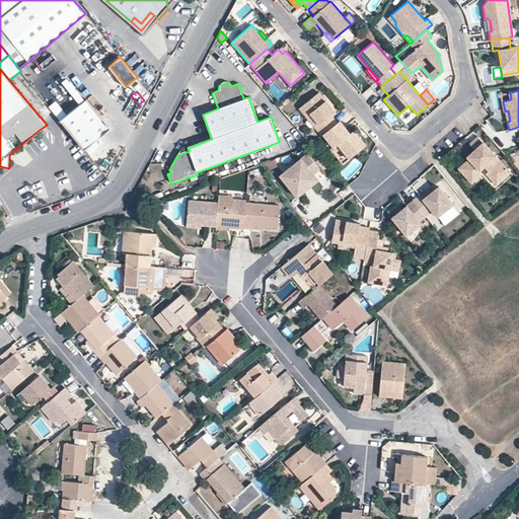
[(322,134),(337,123),(330,115),(335,112),(318,91),(302,104),(318,124),(314,127),(320,135),(322,134)]
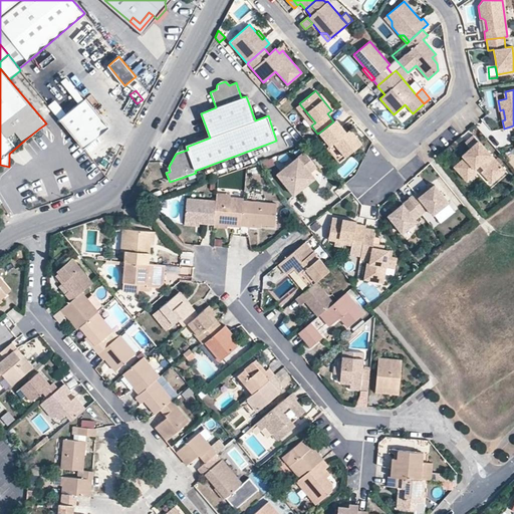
[(497,92),(498,100),(506,98),(505,91),(497,92)]
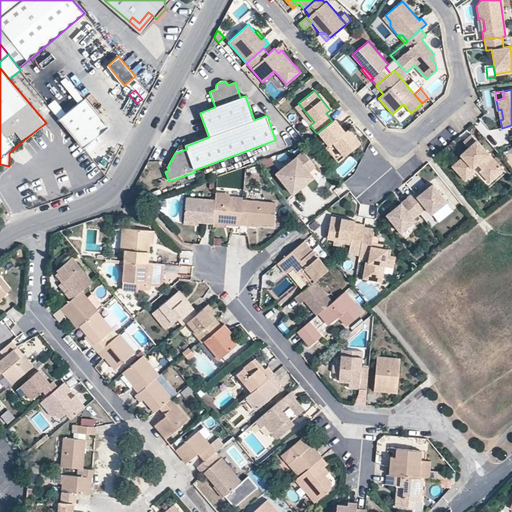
[(83,147),(109,126),(85,97),(59,118),(83,147)]
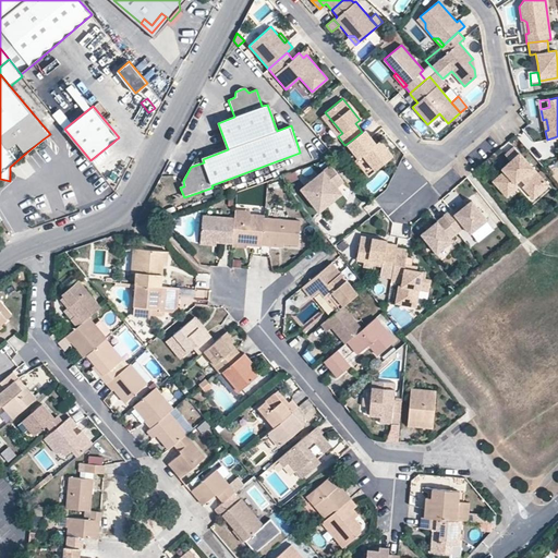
[(342,133),(325,112),(322,116),(338,136),(342,133)]
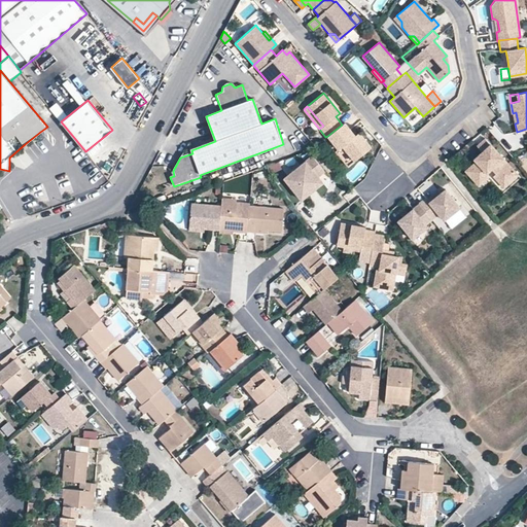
[(342,125),(327,136),(338,149),(342,146),(354,161),(371,147),(362,136),(358,139),(355,135),(349,129),(344,123),(342,125)]
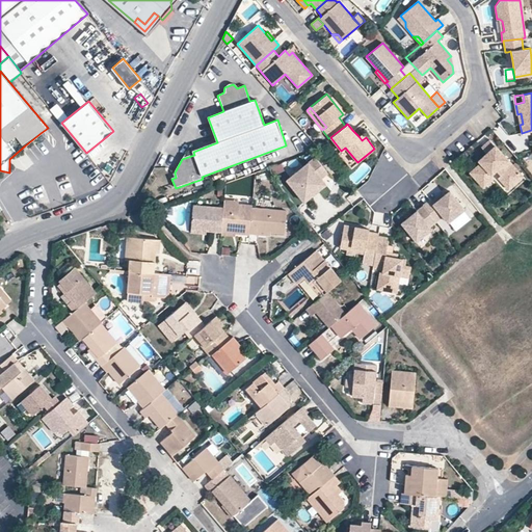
[(40,147),(41,133),(25,145),(40,147)]
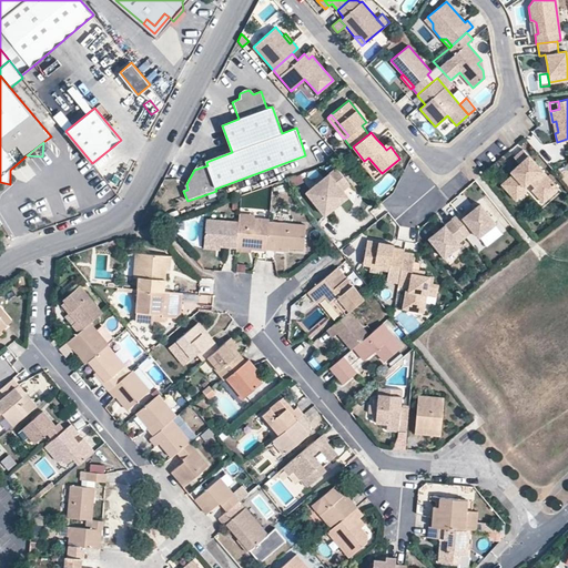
[(541,198),(555,185),(523,149),(513,158),(518,164),(514,168),(516,170),(511,174),(500,184),(511,198),(524,186),(528,182),(533,188),(541,198)]
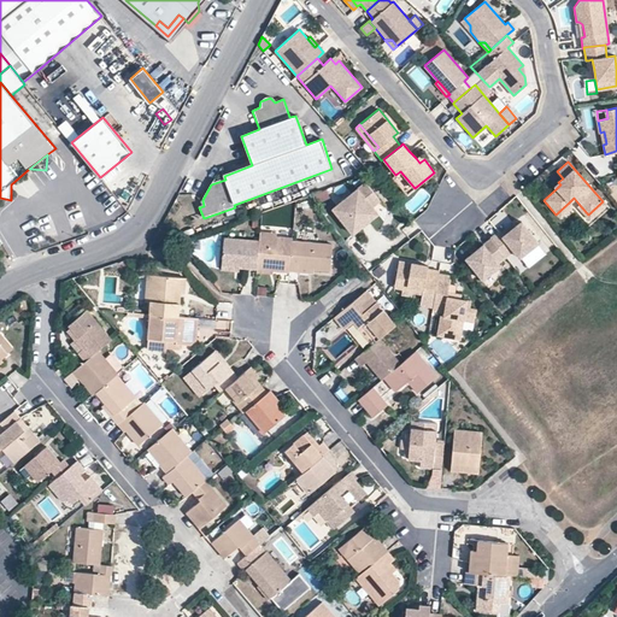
[(371,206),(380,200),(365,182),(331,209),(346,227),(371,206)]
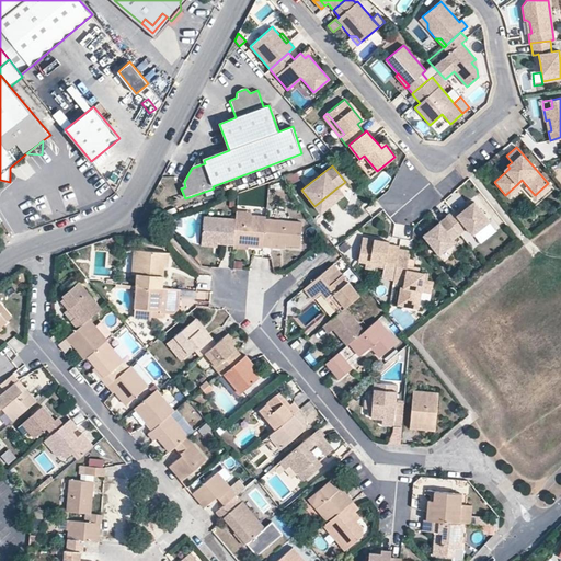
[(550,186),(548,183),(535,195),(526,185),(524,187),(535,201),(550,186)]
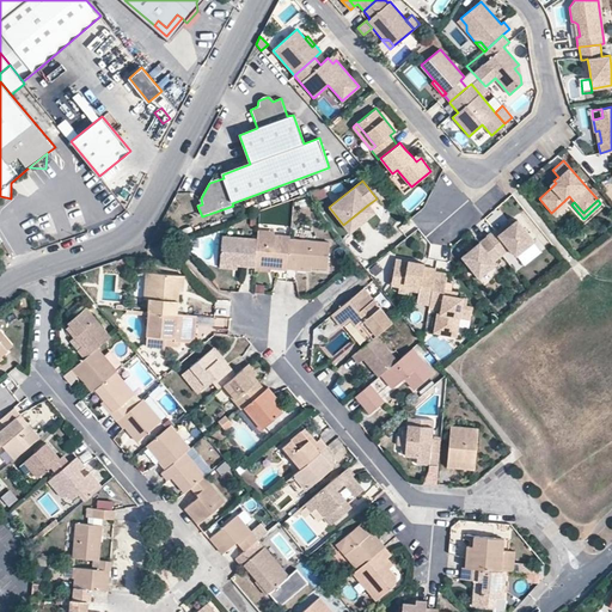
[(564,201),(551,213),(554,215),(567,204),(564,201)]
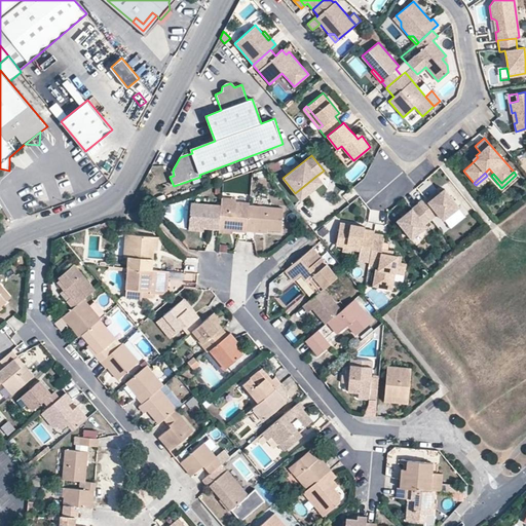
[(316,176),(295,193),(300,199),(322,182),(316,176)]
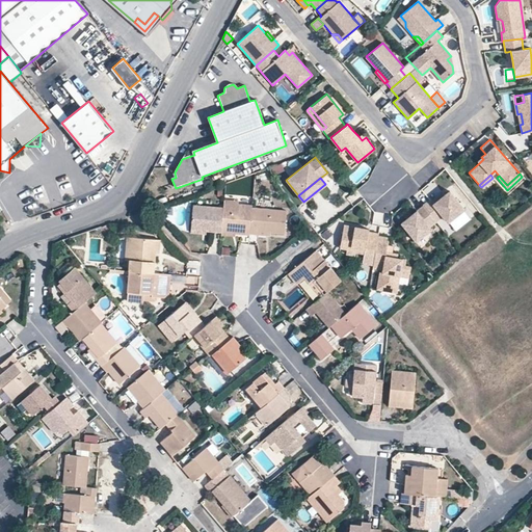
[(430,198),(423,205),(436,221),(443,215),(448,221),(464,209),(450,190),(444,195),(433,204),(431,201),(430,198)]
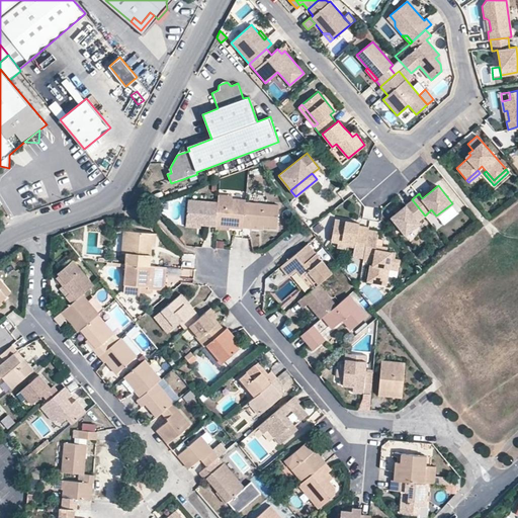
[(430,187),(420,195),(422,198),(432,190),(430,187)]
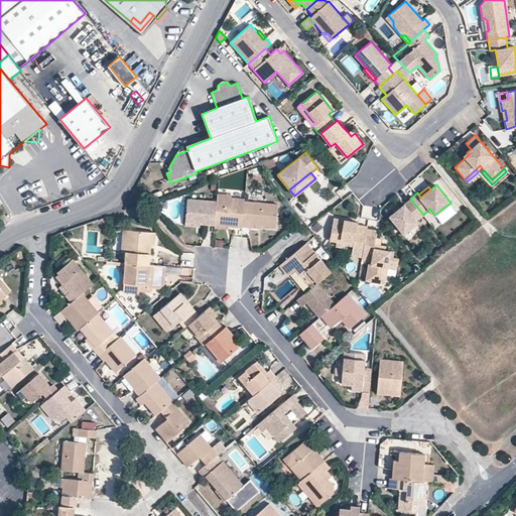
[(232,199),(219,198),(219,203),(216,227),(229,228),(243,230),(243,229),(245,204),(246,200),(232,199)]
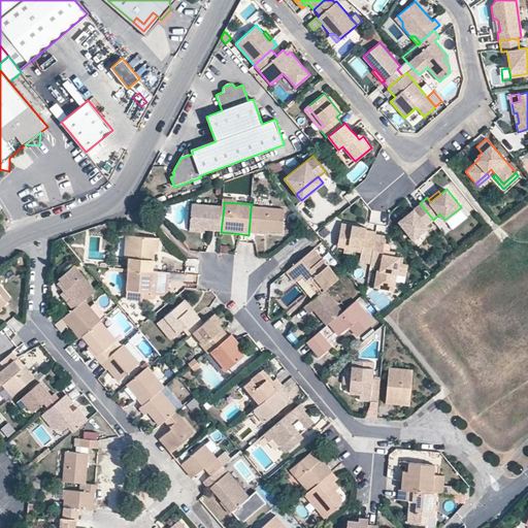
[(426,225),(433,220),(420,203),(408,212),(403,217),(398,221),(413,239),(428,227),(426,225)]
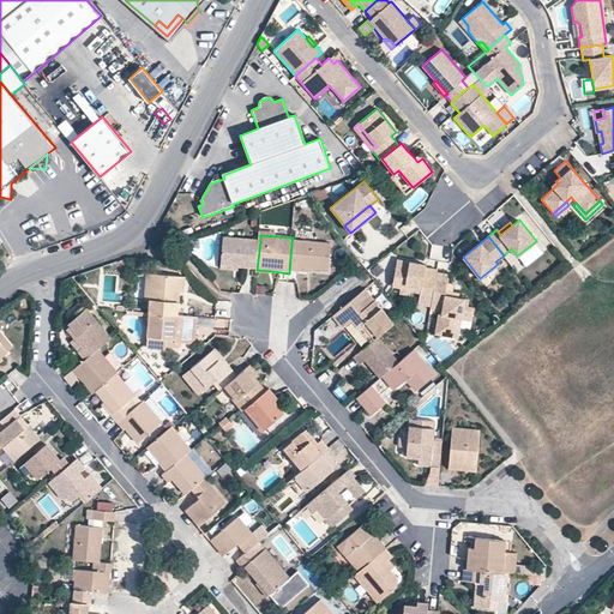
[(223,266),(241,268),(257,270),(260,241),(226,238),(223,266)]
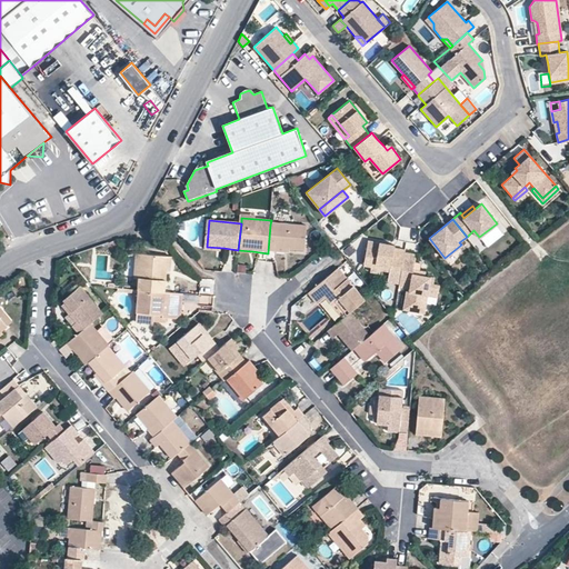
[(497,223),(479,237),(483,243),(501,229),(497,223)]
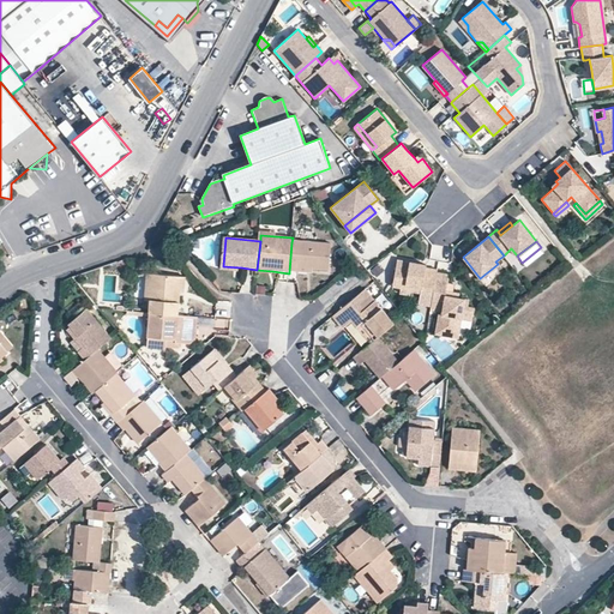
[(302,269),(318,270),(333,271),(337,247),(292,242),(289,272),(301,274),(302,269)]
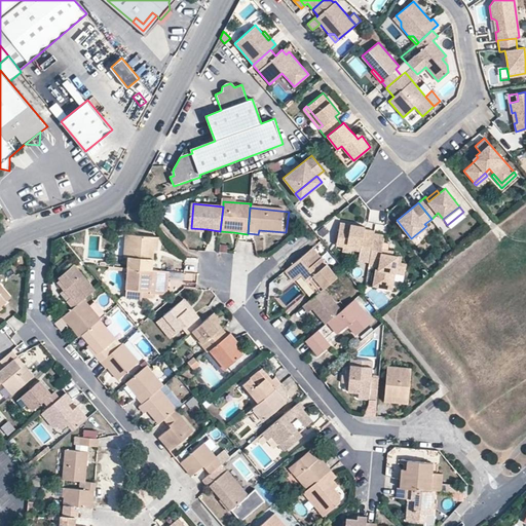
[(358,260),(369,262),(372,243),(362,242),(364,229),(365,226),(340,222),(336,241),(351,245),(350,250),(360,251),(358,260)]
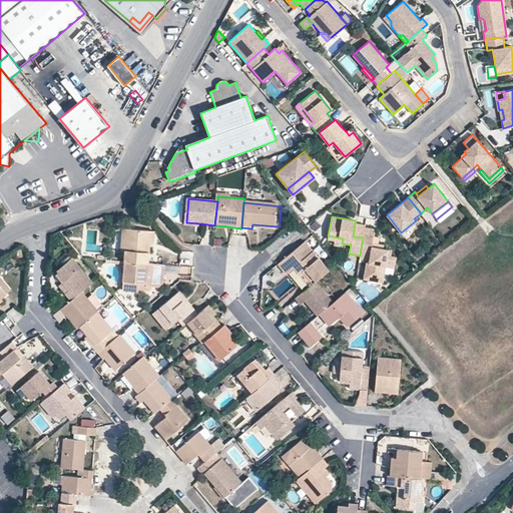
[(365,227),(365,224),(355,223),(353,236),(363,237),(364,232),(365,227)]
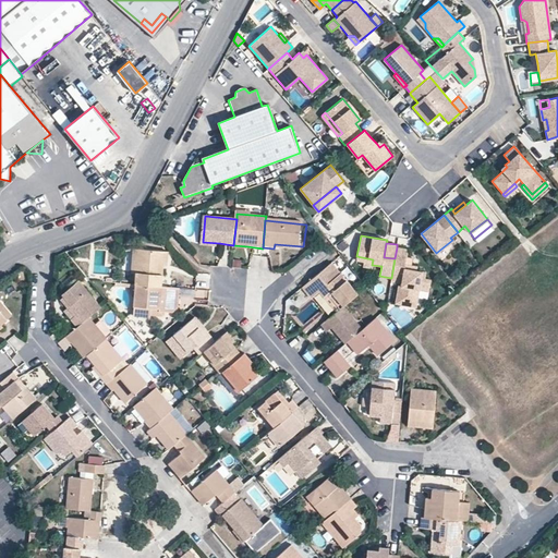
[(159,265),(165,265),(168,266),(168,252),(133,249),(131,273),(136,273),(135,284),(136,284),(162,287),(164,275),(158,274),(159,265)]
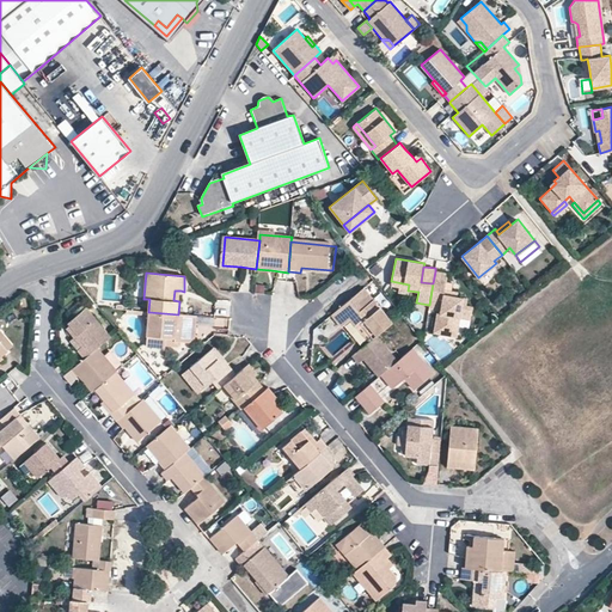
[(429,305),(428,308),(440,311),(440,313),(436,313),(433,334),(452,336),(454,317),(459,318),(470,319),(472,306),(465,306),(466,299),(457,297),(444,294),(444,291),(446,280),(434,277),(433,283),(429,305)]
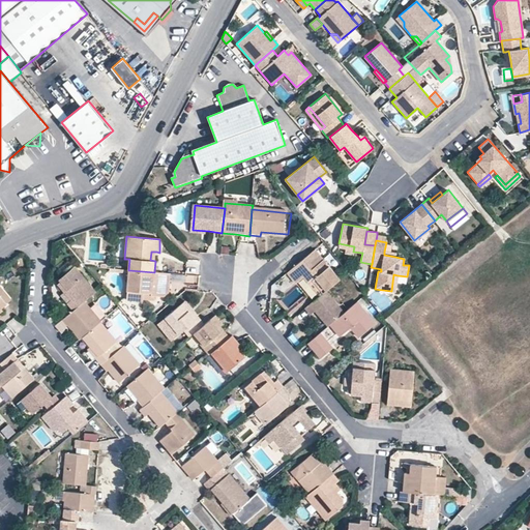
[(339,243),(339,246),(346,248),(345,253),(353,254),(353,252),(354,246),(339,243)]
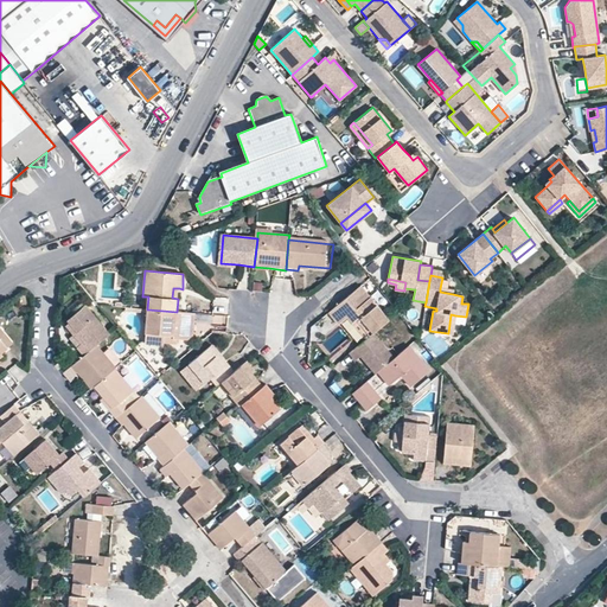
[(356,324),(368,339),(374,334),(390,320),(362,286),(331,313),(340,325),(345,321),(351,327),(356,324)]
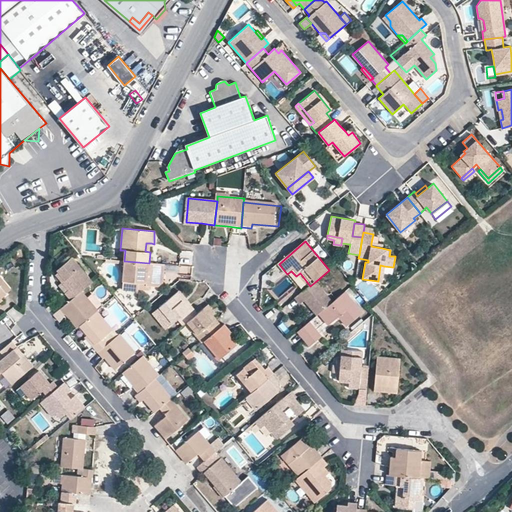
[(60,258),(65,265),(74,257),(69,251),(60,258)]
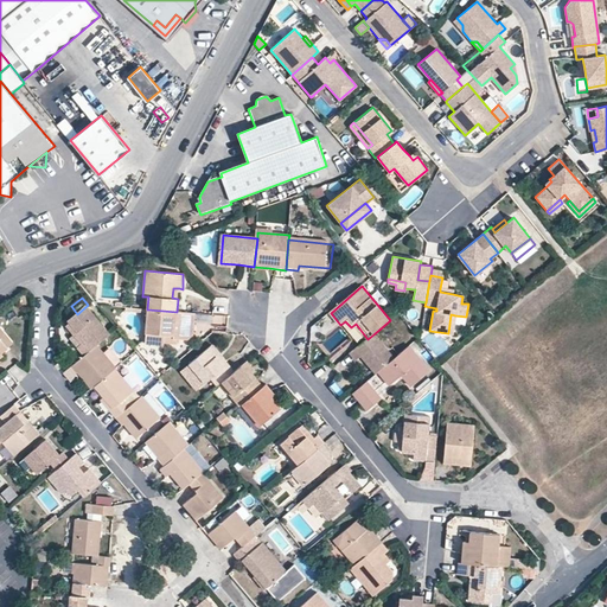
[(88,342),(84,344),(81,346),(88,356),(101,345),(114,333),(89,304),(88,305),(77,314),(70,319),(88,342)]
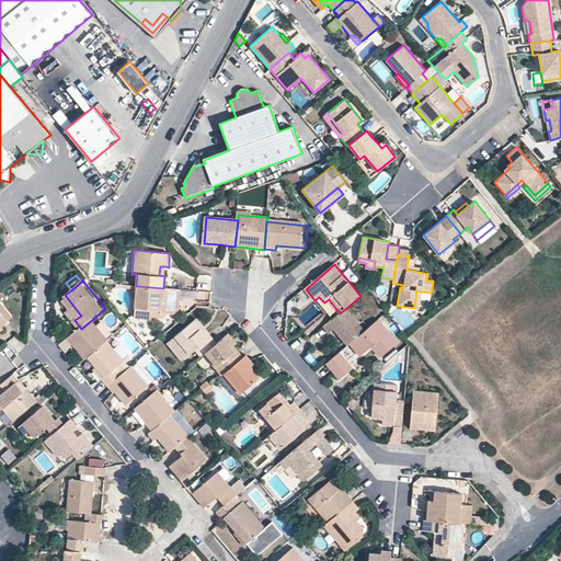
[(159,311),(168,312),(174,313),(180,310),(181,289),(163,288),(137,286),(135,317),(151,318),(151,316),(152,309),(159,309),(159,311)]
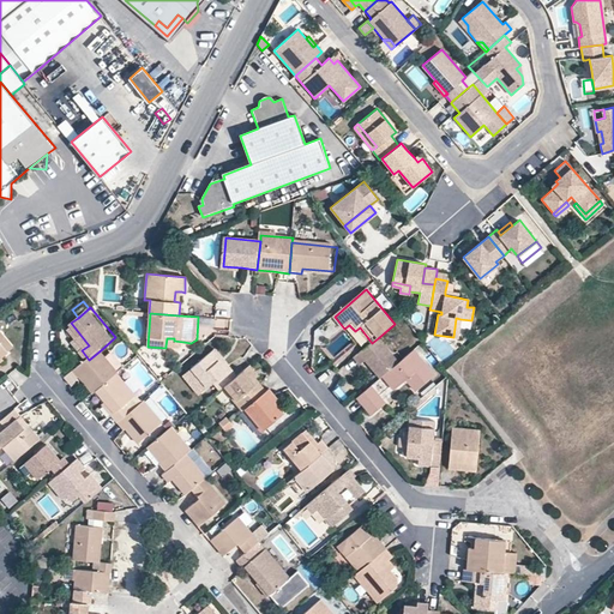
[(67,326),(85,348),(89,345),(71,323),(67,326)]
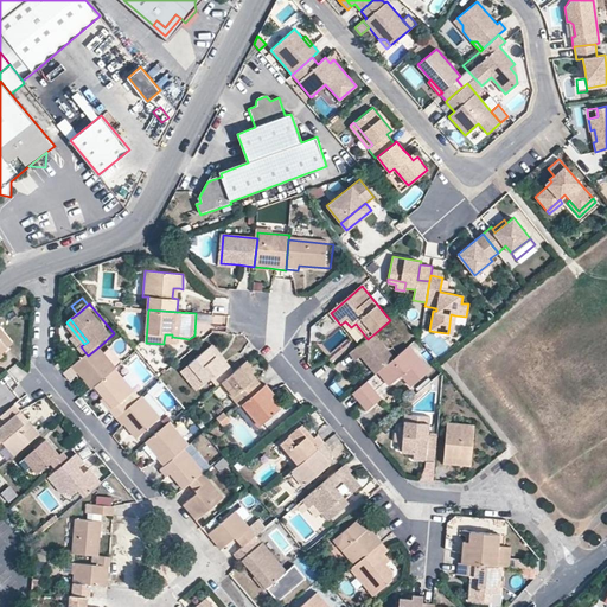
[(0,321),(0,331),(10,345),(16,340),(0,321)]
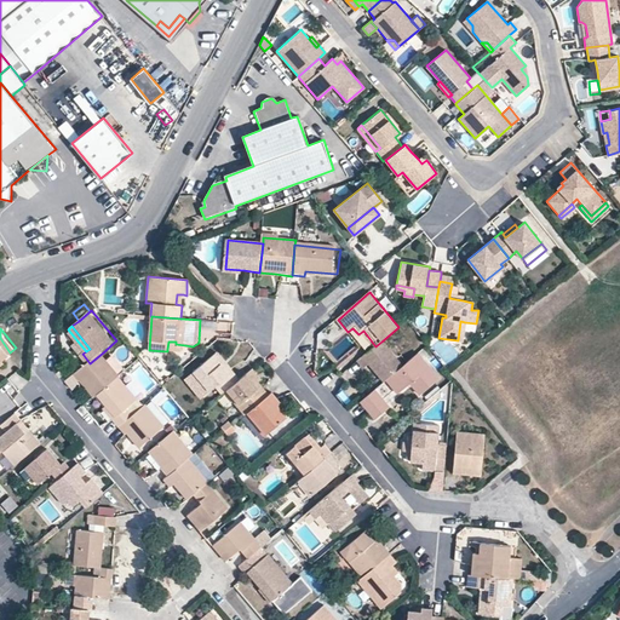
[(359,334),(371,350),(375,346),(363,331),(359,334)]
